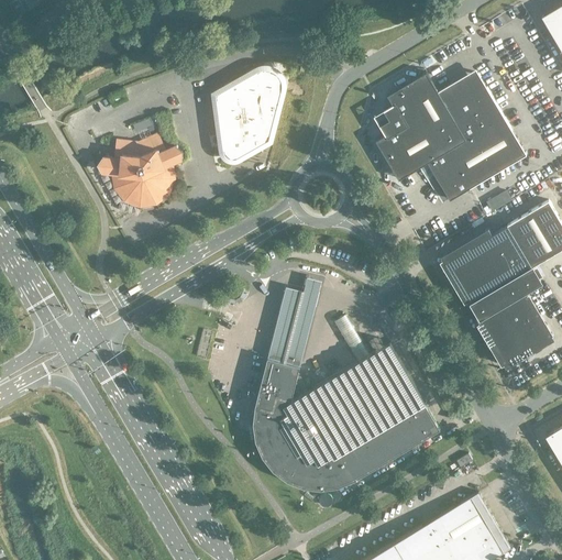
[(561,10),(552,15),(561,32),(561,10)]
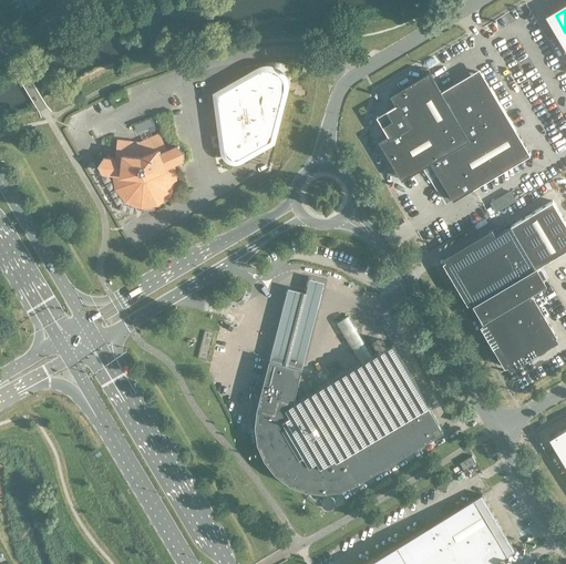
[(215,96),(218,115),(250,111),(251,120),(278,116),(285,92),(285,91),(285,90),(285,89),(285,88),(285,86),(285,85),(285,84),(285,83),(285,82),(284,82),(284,81),(284,80),(283,80),(283,79),(281,78),(281,77),(280,77),(280,75),(279,74),(278,73),(277,73),(277,72),(276,72),(275,71),(274,71),(273,71),(273,70),(271,70),(270,70),(269,70),(268,70),(267,70),(266,70),(265,70),(264,70),(263,70),(261,70),(260,71),(259,71),(258,72),(246,79),(247,86),(238,88),(237,83),(215,96)]
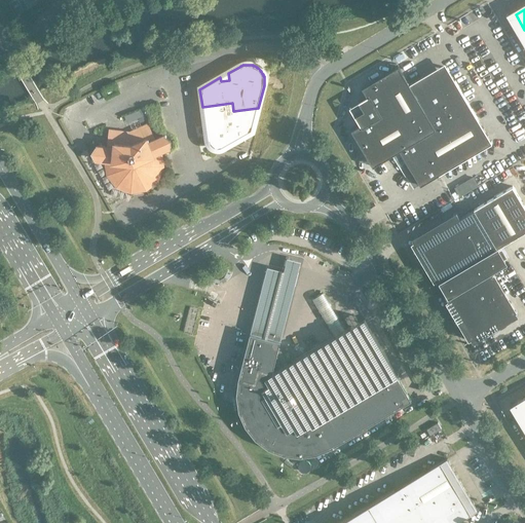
[(491,146),(454,83),(436,95),(440,101),(432,106),(429,104),(422,103),(419,105),(413,96),(398,69),(362,90),(367,100),(358,105),(363,113),(354,118),(360,127),(350,133),(372,169),(399,153),(419,188),(491,146)]
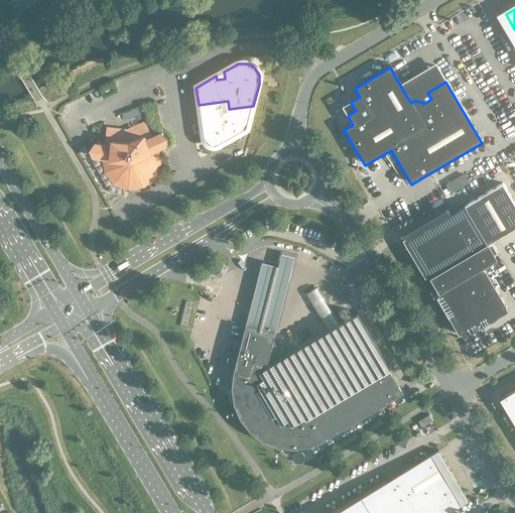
[(228,101),(199,105),(200,113),(205,113),(207,131),(202,132),(203,138),(203,139),(204,139),(204,140),(204,141),(204,142),(205,142),(205,143),(206,144),(206,145),(207,145),(208,146),(209,146),(210,147),(211,147),(212,147),(213,147),(214,147),(215,147),(216,147),(217,147),(218,146),(219,146),(225,143),(232,138),(247,130),(253,106),(229,109),(228,101)]
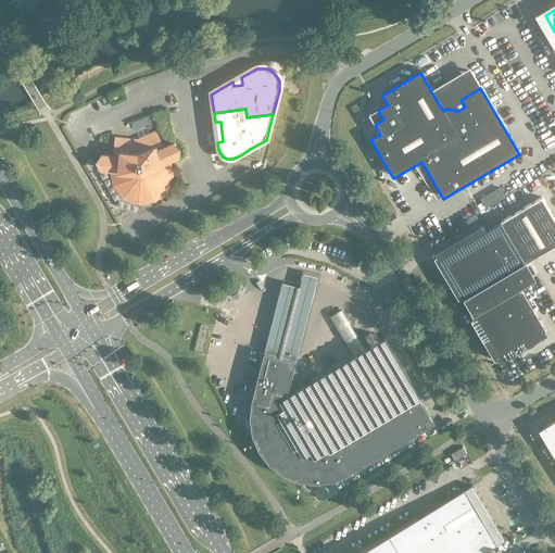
[(100,156),(96,163),(99,172),(110,173),(113,188),(123,200),(138,205),(141,205),(143,203),(148,202),(150,203),(153,203),(166,193),(172,178),(169,163),(179,159),(180,150),(174,145),(162,150),(154,134),(136,142),(115,140),(113,158),(100,156)]
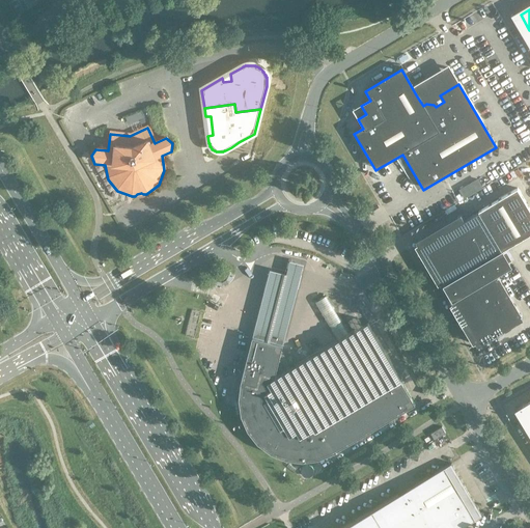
[(444,287),(447,285),(492,258),(500,273),(509,268),(501,253),(529,235),(529,214),(517,191),(464,222),(459,216),(417,242),(431,266),(429,268),(433,274),(436,272),(444,287)]
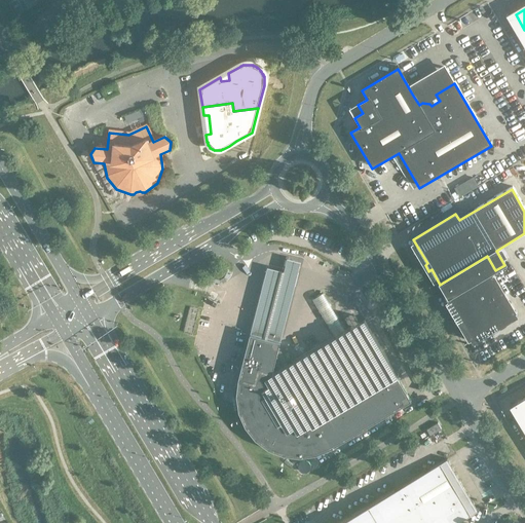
[(487,256),(443,283),(451,296),(448,298),(475,343),(489,334),(491,336),(497,333),(495,330),(517,318),(490,273),(495,270),(487,256)]
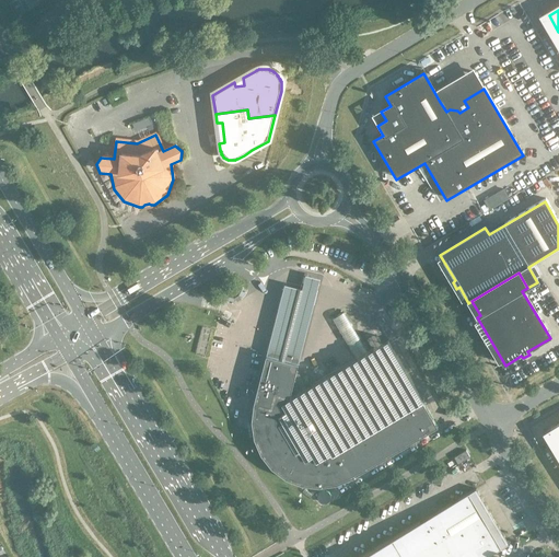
[(301,290),(282,286),(265,358),(298,367),(318,280),(304,277),(301,290)]
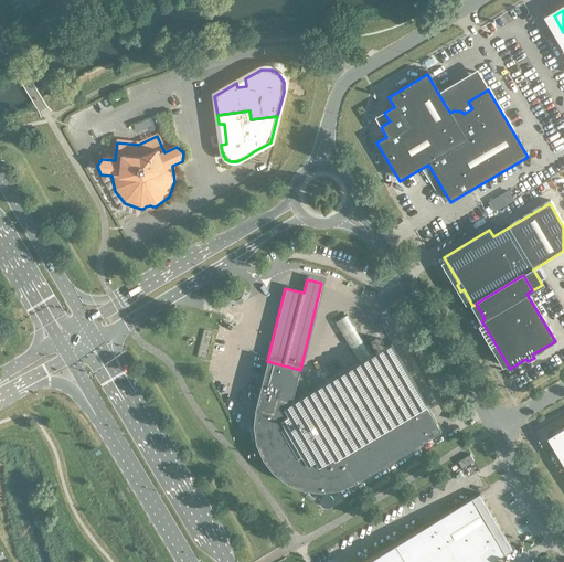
[(358,366),(371,358),(347,318),(334,325),(358,366)]
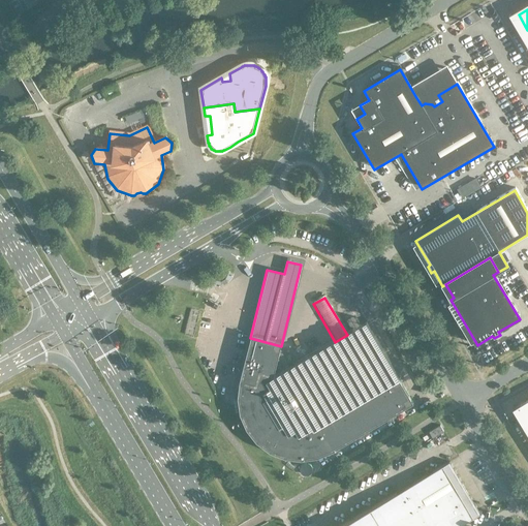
[(380,388),(397,378),(366,325),(362,327),(347,335),(335,342),(273,378),(270,391),(269,398),(269,399),(268,399),(269,407),(270,407),(273,414),(278,421),(284,426),(292,429),(301,430),(309,429),(316,425),(316,426),(367,396),(364,391),(367,381),(374,377),(380,388)]
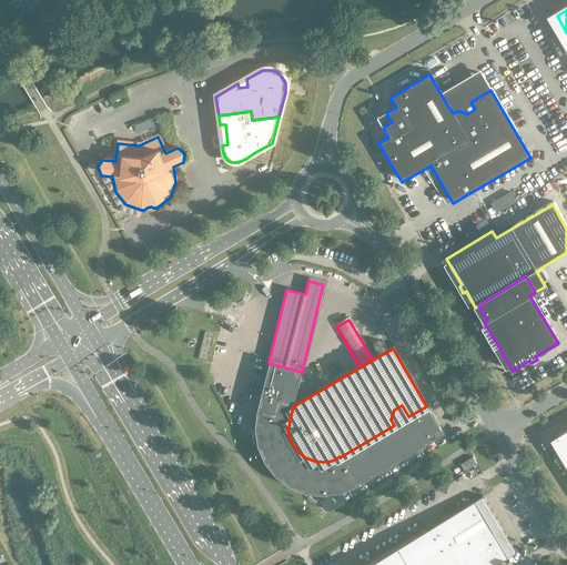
[(269,363),(256,412),(263,413),(261,427),(255,427),(256,440),(257,446),(264,462),(275,476),(290,486),(305,493),(323,495),(340,493),(341,492),(356,485),(372,475),(443,433),(436,422),(426,406),(408,416),(402,405),(394,410),(391,420),(394,425),(340,457),(340,456),(332,461),(323,462),(314,461),(305,457),(299,452),(293,445),(290,437),(289,437),(287,429),(289,429),(289,427),(290,420),(293,406),(302,372),(269,363)]
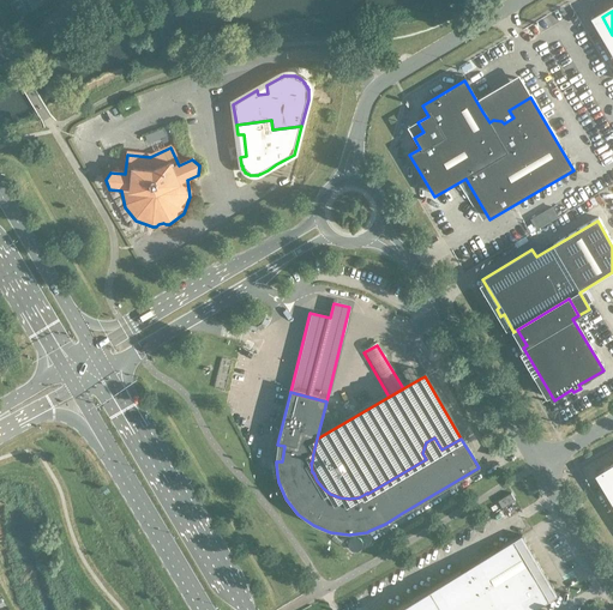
[(612,465),(596,476),(601,484),(612,505),(612,465)]
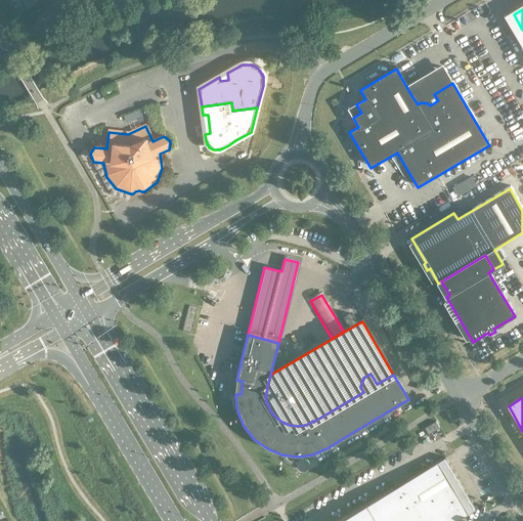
[(436,423),(424,430),(428,437),(440,430),(436,423)]
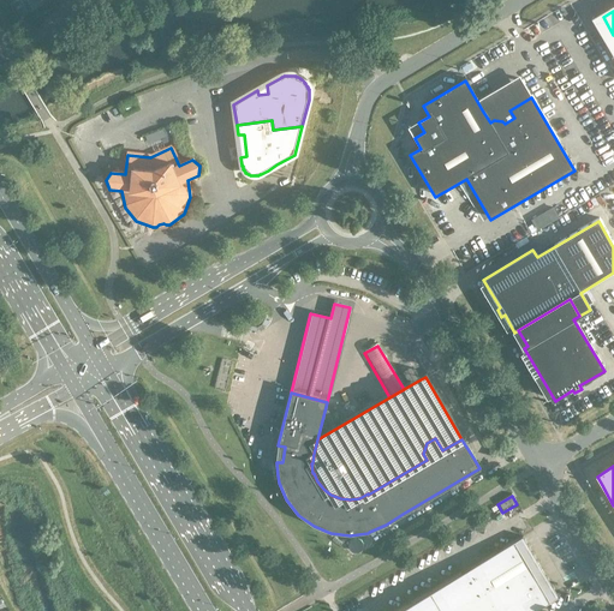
[(536,610),(556,599),(520,539),(398,610),(536,610)]
